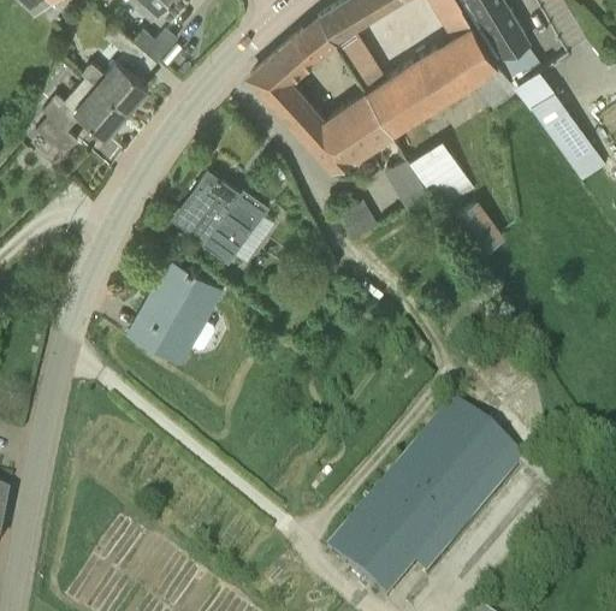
[(39,12),(52,0),(13,0),(33,17),(39,12)]
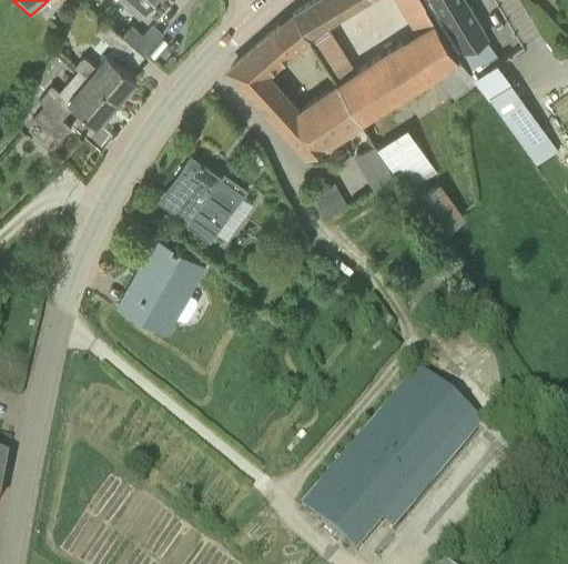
[(67,0),(48,0),(36,11),(46,21),(67,0)]
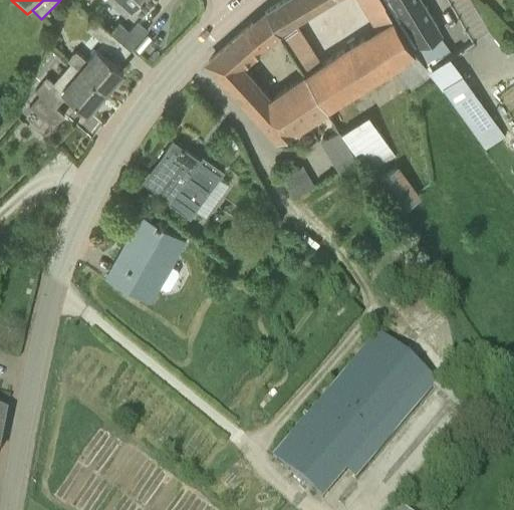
[(105,0),(104,1),(125,19),(132,12),(144,22),(156,8),(146,0),(105,0)]
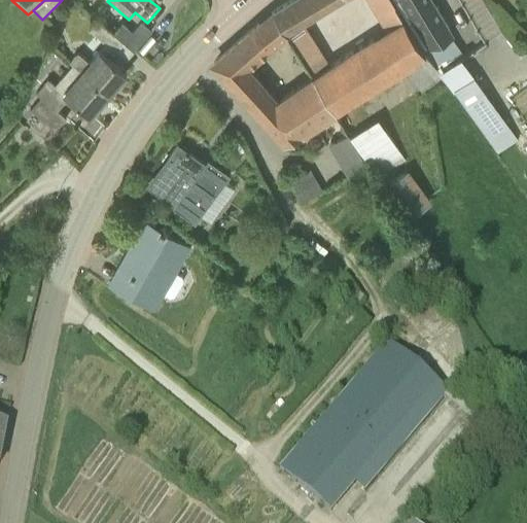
[(295,29),(341,0),(296,0),(280,10),(272,16),(285,36),(285,35),(295,29)]
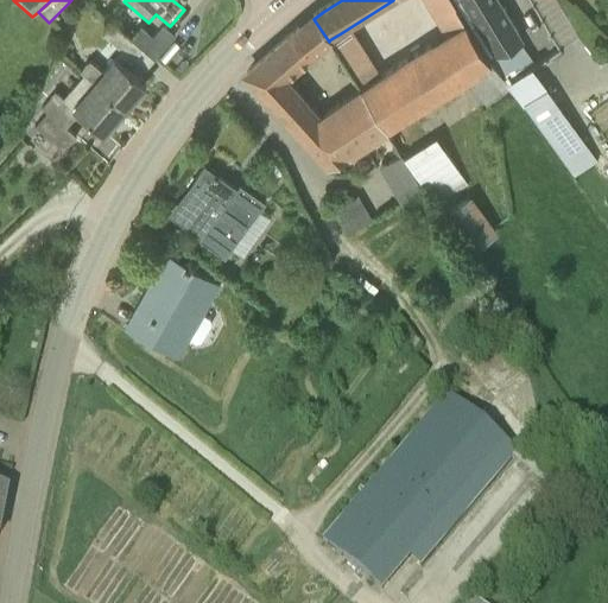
[(425,0),(448,37),(464,26),(455,8),(457,7),(453,0),(425,0)]
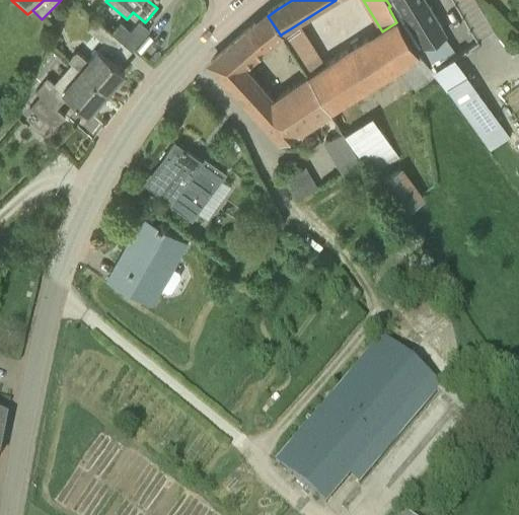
[(395,0),(423,44),(440,32),(420,0),(395,0)]
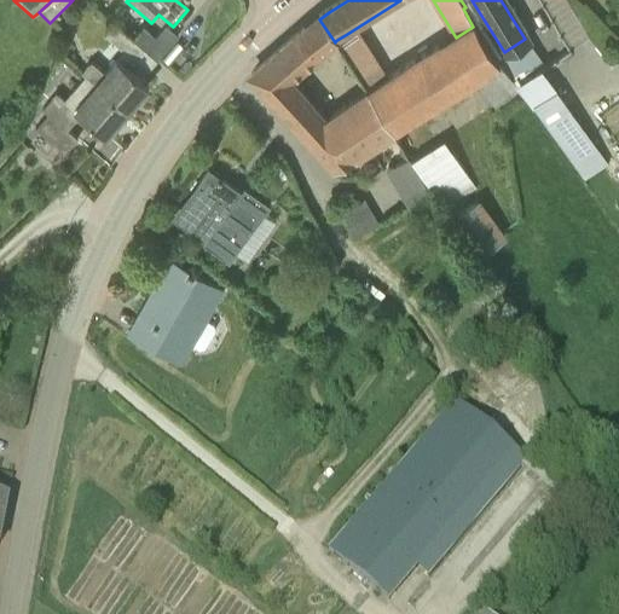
[(319,56),(335,42),(319,19),(304,32),(252,77),(293,128),(294,128),(335,174),(393,135),(394,134),(368,93),(352,105),(325,122),(289,81),(319,56)]
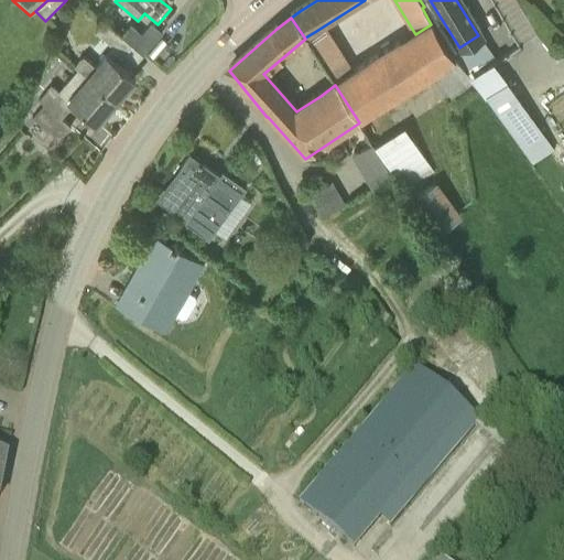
[(83,58),(75,67),(116,104),(134,82),(127,74),(132,68),(134,70),(143,58),(120,39),(105,24),(96,36),(112,51),(107,57),(96,70),(83,58)]
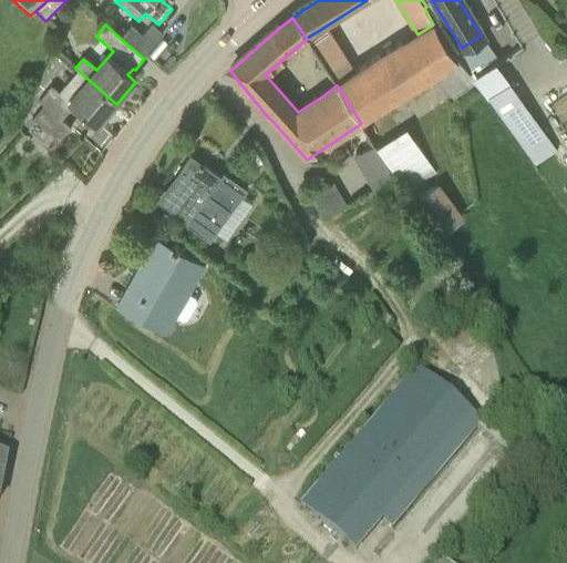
[(453,60),(433,24),(418,34),(337,85),(361,123),(437,74),(446,90),(455,105),(476,92),(455,59),(453,60)]
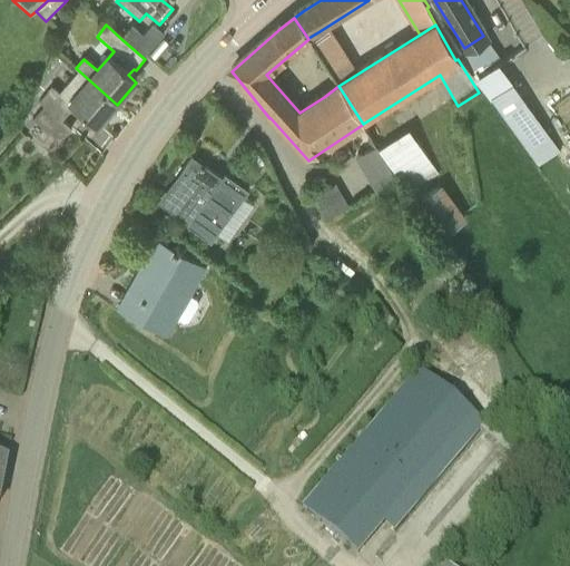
[(121,39),(145,59),(165,37),(154,27),(144,38),(131,28),(121,39)]
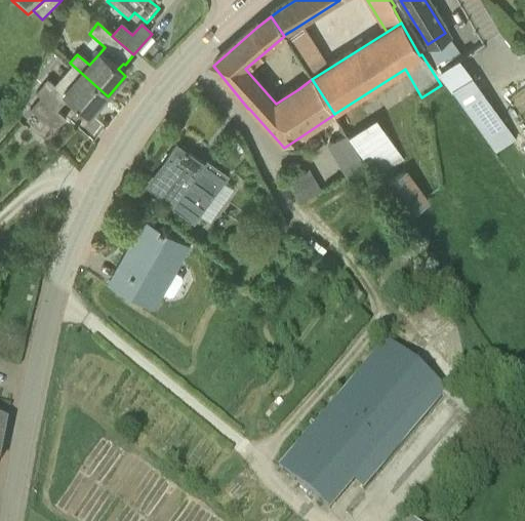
[(438,76),(461,62),(448,39),(423,53),(438,76)]
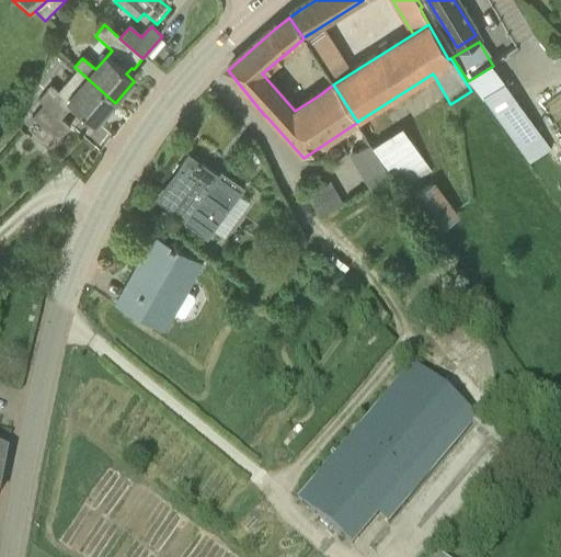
[(95,125),(115,103),(75,67),(73,68),(77,71),(58,93),(50,87),(38,101),(43,105),(60,121),(73,106),(95,125)]
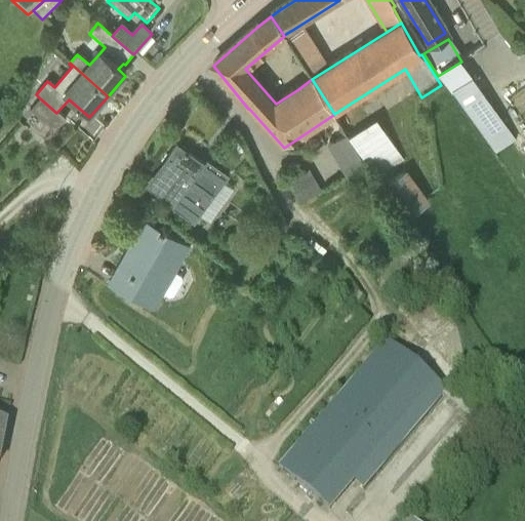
[(490,149),(509,135),(470,80),(452,92),(490,149)]
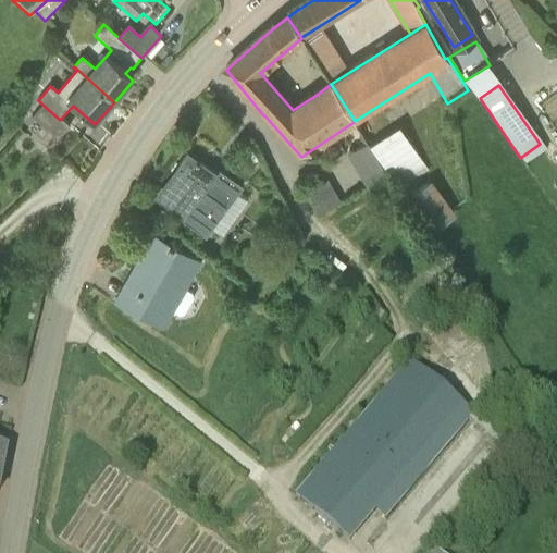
[(60,120),(42,105),(32,118),(58,142),(70,127),(60,120)]
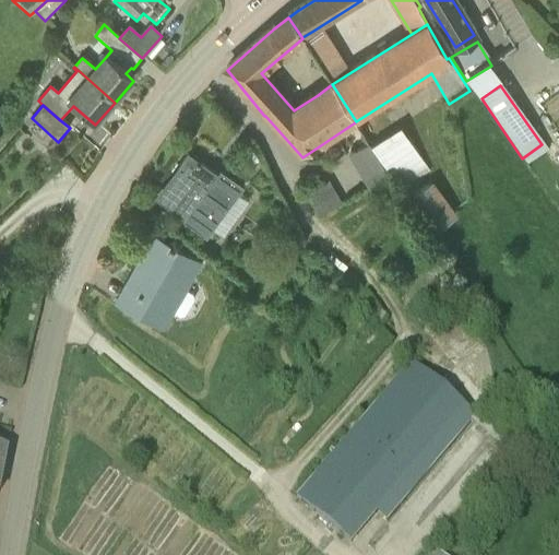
[(405,187),(430,175),(408,127),(353,154),(368,187),(397,173),(405,187)]
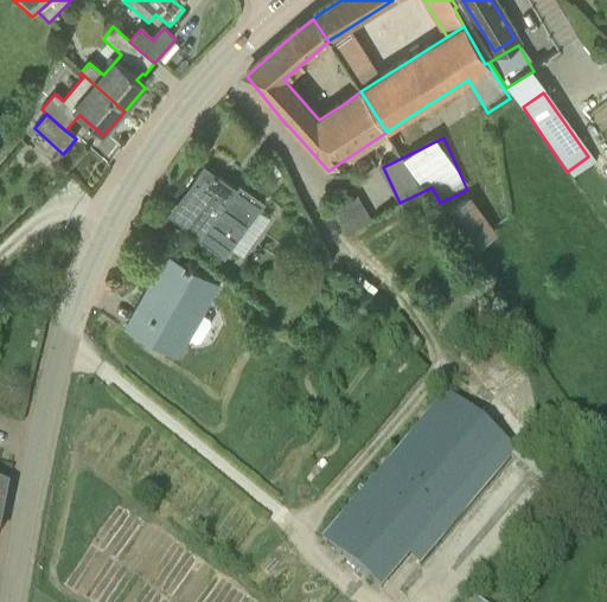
[(235,191),(204,168),(187,192),(196,197),(179,221),(202,237),(199,241),(224,260),(264,204),(240,185),(235,191)]
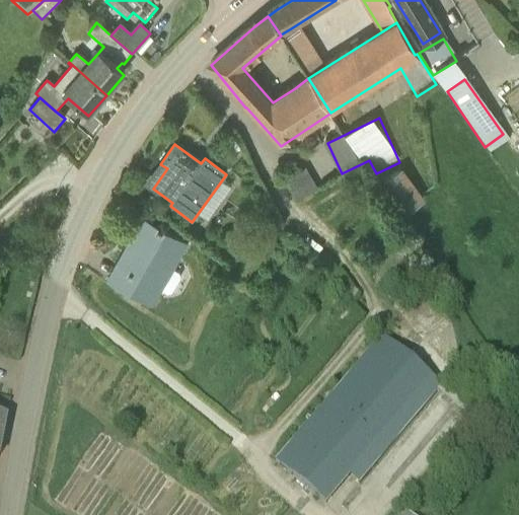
[(403,168),(387,181),(413,213),(429,200),(403,168)]
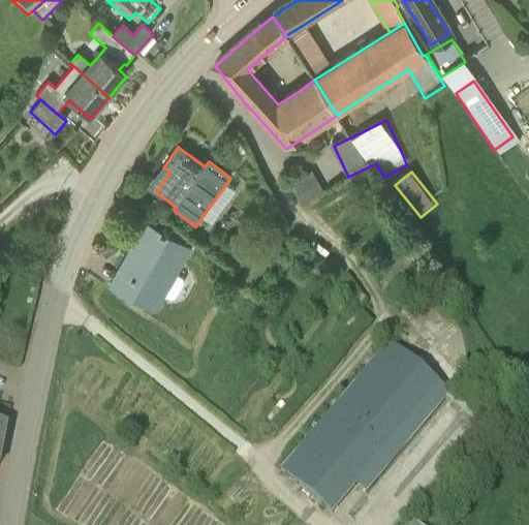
[(120,273),(122,274),(113,289),(157,311),(163,300),(169,303),(176,302),(184,286),(183,281),(176,278),(190,251),(145,225),(127,256),(128,257),(120,273)]
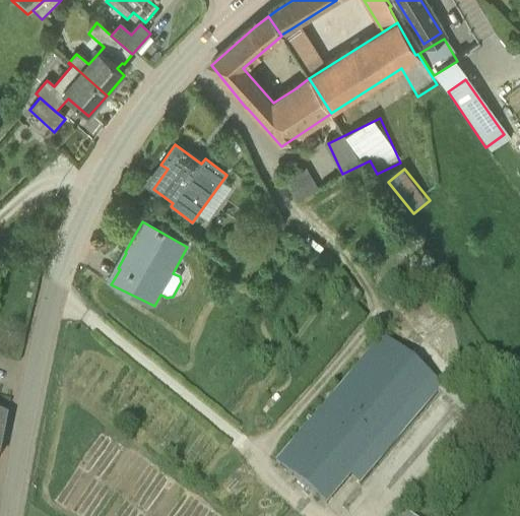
[(226,280),(223,274),(216,274),(212,280),(215,286),(223,286),(226,280)]
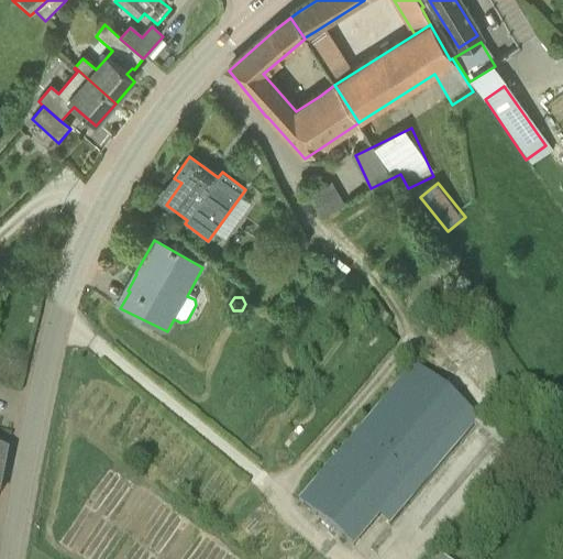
[(443,397),(412,371),(297,506),(351,552),(377,522),(388,532),(477,426),(463,414),(472,405),(452,387),(443,397)]
